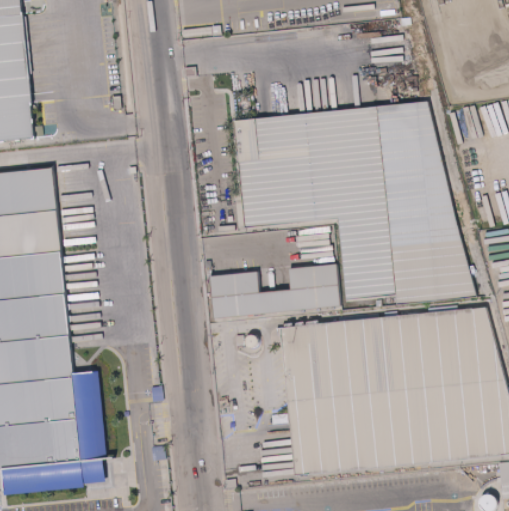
[(0,0),(21,0),(34,136),(0,139),(0,0)]
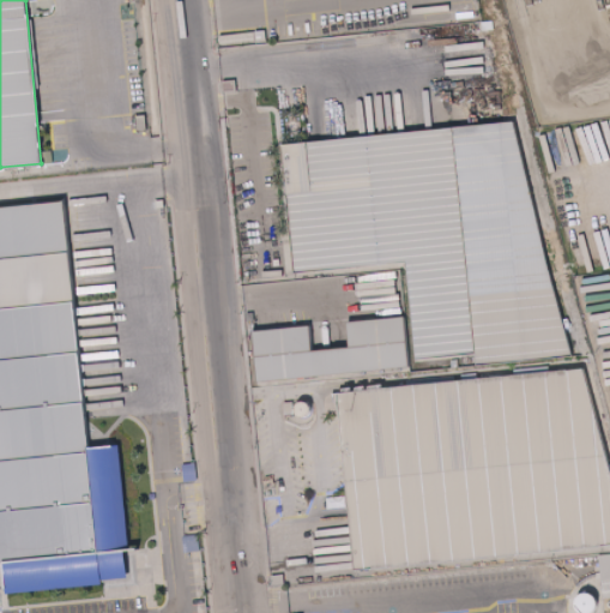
[(251,32),(261,31),(263,43),(252,44),(251,32)]
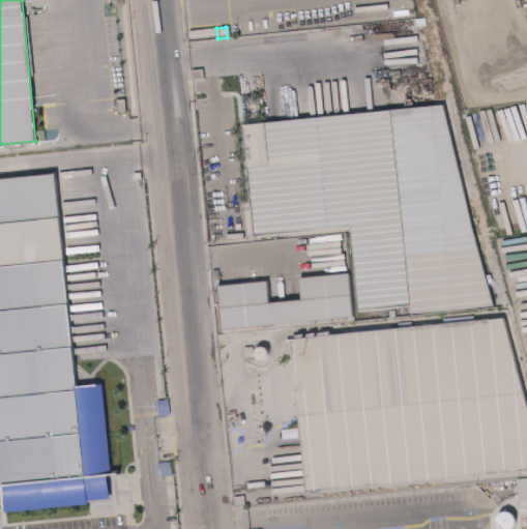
[(188,71),(199,69),(200,83),(189,83),(188,71)]
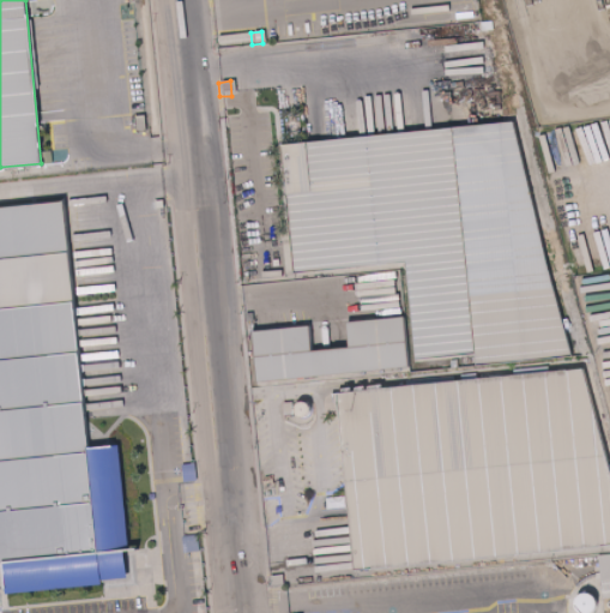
[(327,140),(428,132),(427,113),(406,114),(405,103),(390,104),(390,100),(325,106),(327,140)]
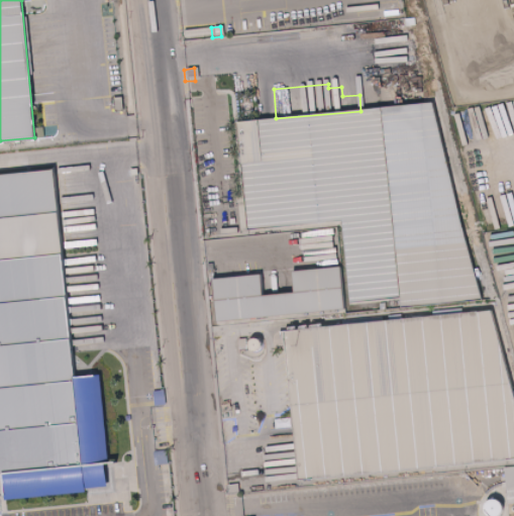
[(122,111),(114,112),(113,98),(121,97),(122,111)]
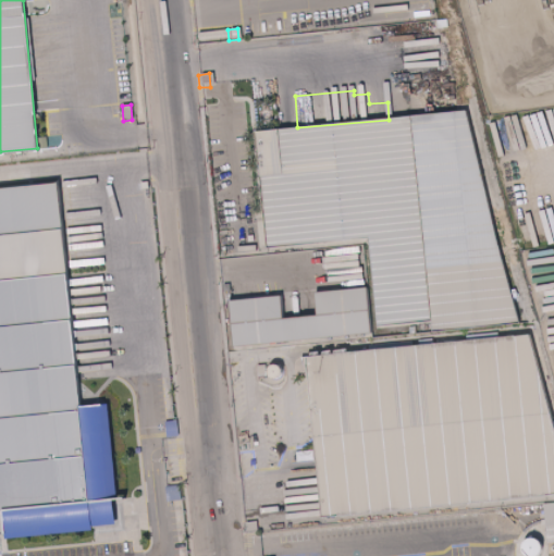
[(255,128),(458,111),(521,323),(377,332),(371,285),(367,241),(269,250),(255,128)]
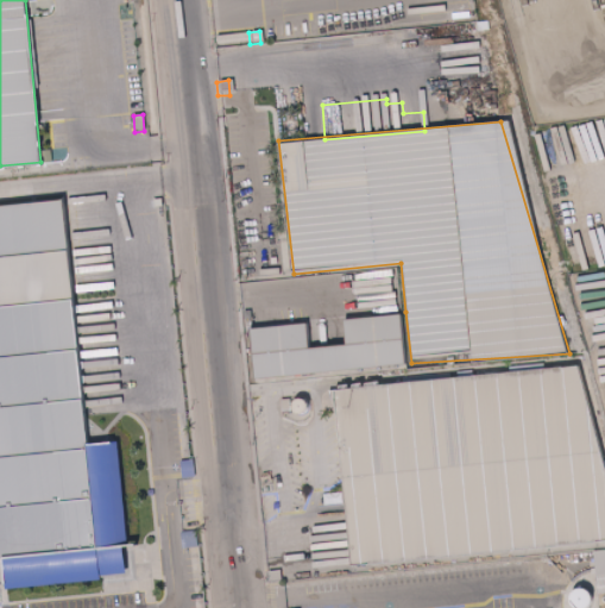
[(0,202),(67,196),(92,439),(123,437),(132,540),(127,540),(127,570),(0,581),(0,202)]
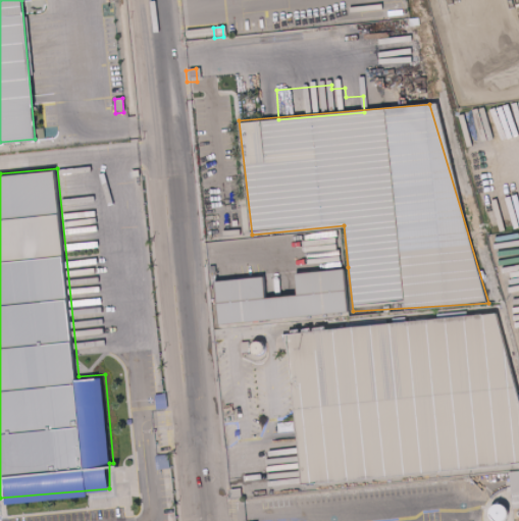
[(214,325),(346,314),(343,271),(293,274),(295,297),(263,299),(262,278),(211,282),(214,325)]
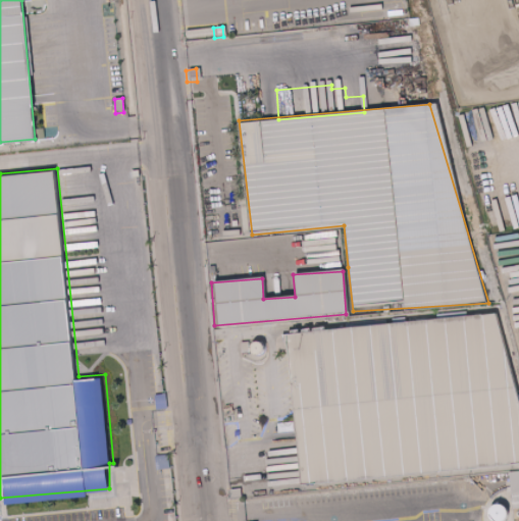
[(299,487),(471,467),(471,469),(486,467),(486,468),(518,464),(518,456),(502,311),(345,329),(343,314),(303,318),(305,331),(281,333),(299,487)]
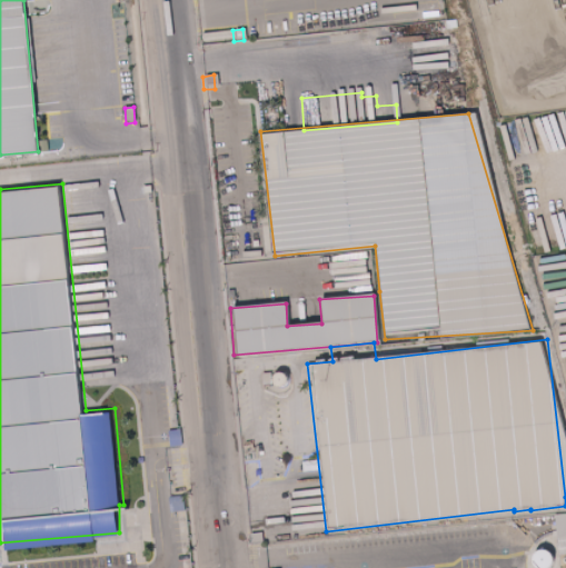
[(565,514),(552,515),(553,539),(565,538),(565,546),(565,514)]
